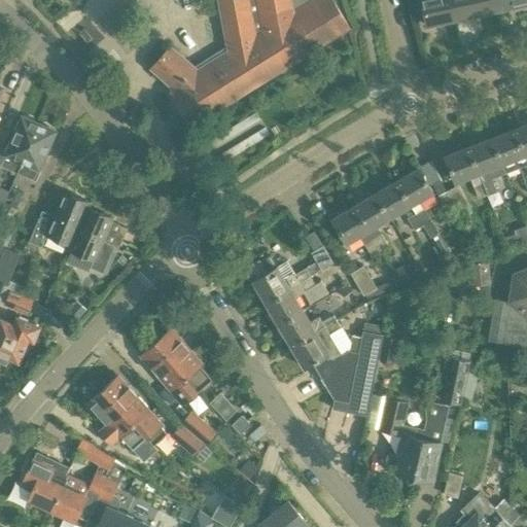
[(218,0),(227,45),(197,64),(192,67),(169,45),(150,68),(172,85),(170,88),(173,91),(170,93),(190,126),(349,25),(332,0),(218,0)]
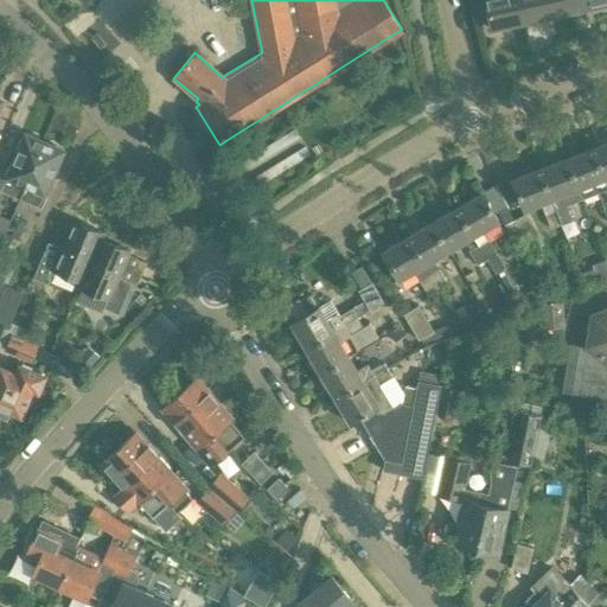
[(522,23),(517,0),(484,0),(491,30),(522,23)]
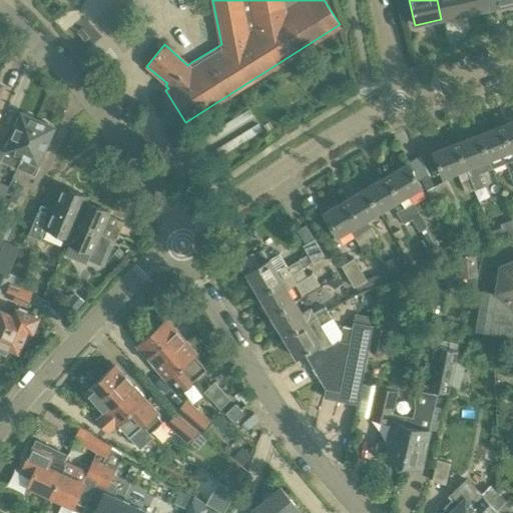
[(437,0),(441,19),(466,14),(463,0),(437,0)]
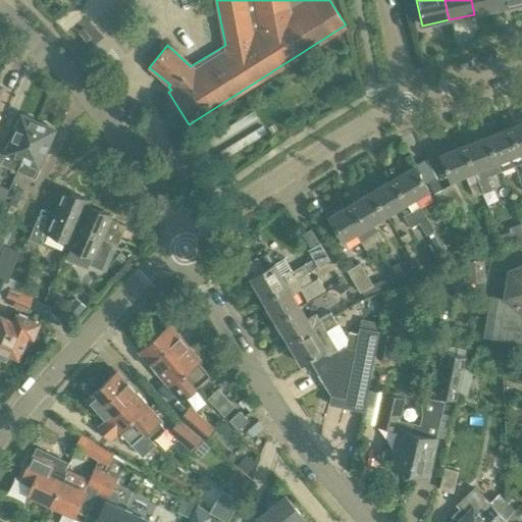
[(471,0),(474,14),(500,9),(498,0),(471,0)]
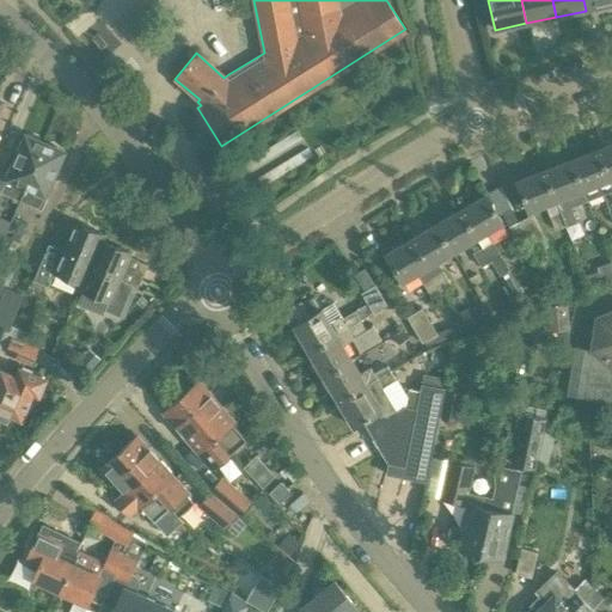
[(611,0),(583,0),(586,11),(611,5),(611,0)]
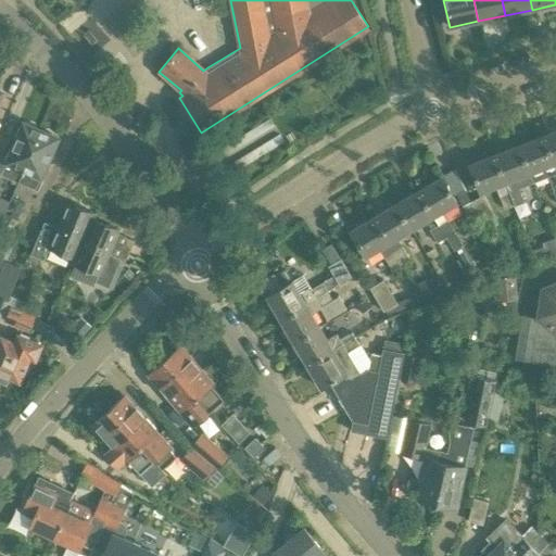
[(28,126),(24,124),(8,163),(2,161),(0,166),(0,173),(20,181),(41,131),(38,130),(37,127),(32,125),(28,126)]
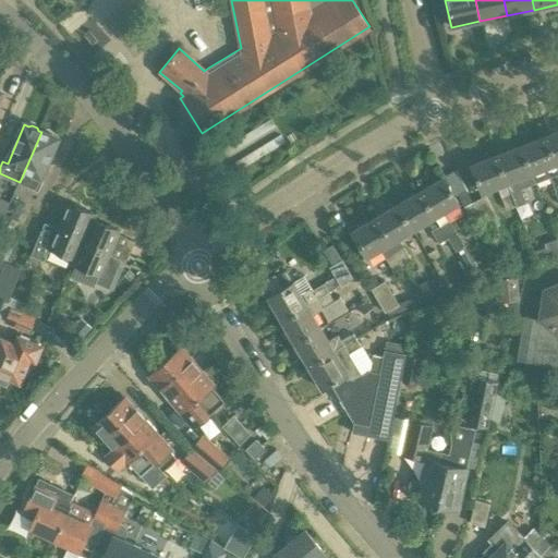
[(557,170),(557,130),(545,135),(557,170)]
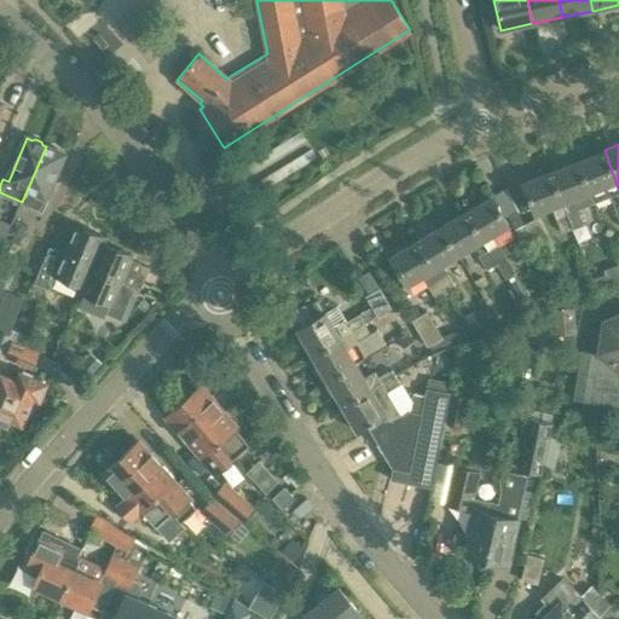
[(51,149),(46,146),(22,202),(40,210),(45,198),(47,200),(65,155),(61,152),(59,149),(55,148),(51,149)]
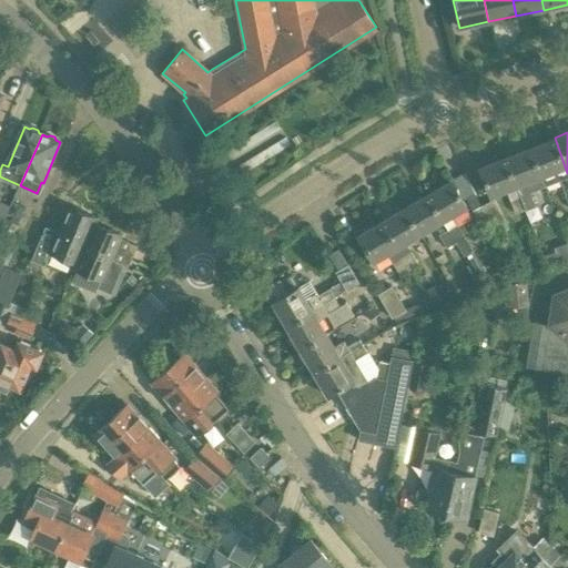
[(567,173),(555,138),(529,148),(540,174),(545,185),(559,179),(567,200),(567,173)]
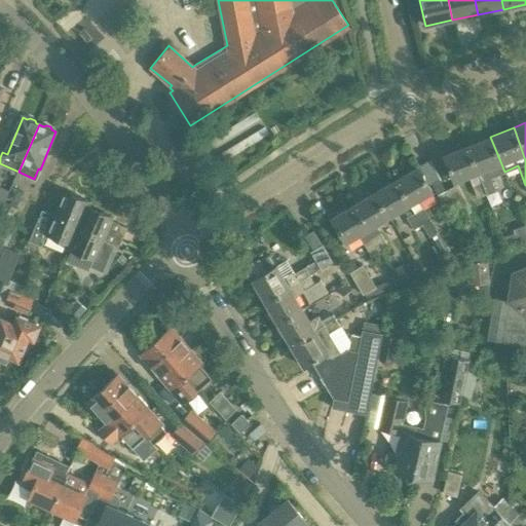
[(500,161),(490,137),(467,145),(486,194),(495,191),(489,177),(504,172),(500,161)]
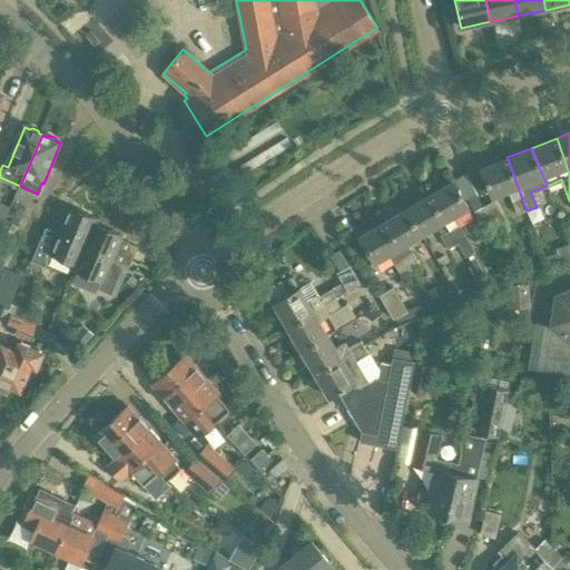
[(527,210),(507,157),(481,167),(491,195),(507,188),(517,214),(527,210)]
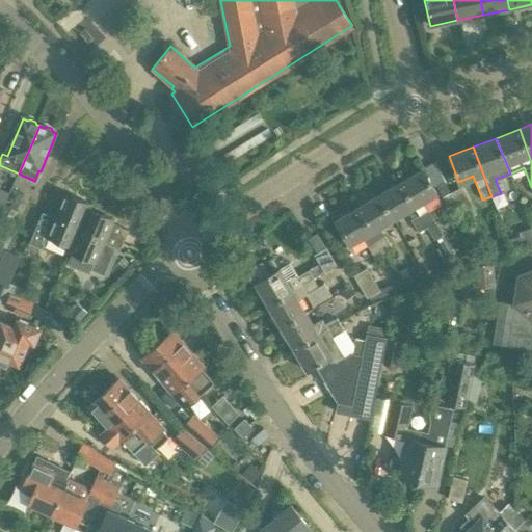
[(443,235),(434,221),(422,200),(435,191),(422,168),(399,182),(414,205),(420,215),(426,225),(434,240),(436,239),(443,235)]
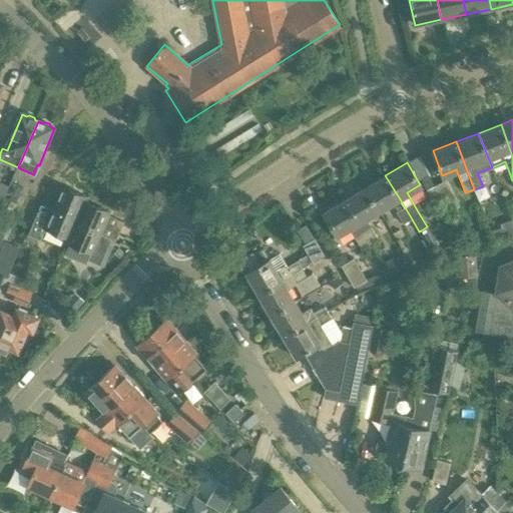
[(399,197),(385,175),(365,187),(378,209),(399,197)]
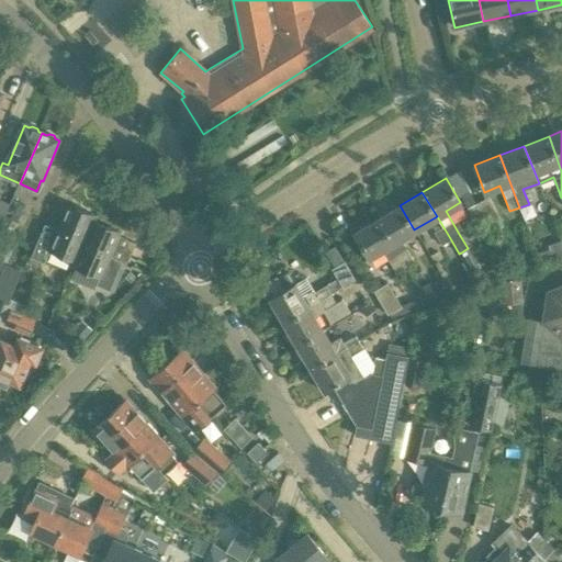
[(468,208),(475,203),(470,192),(462,195),(468,208)]
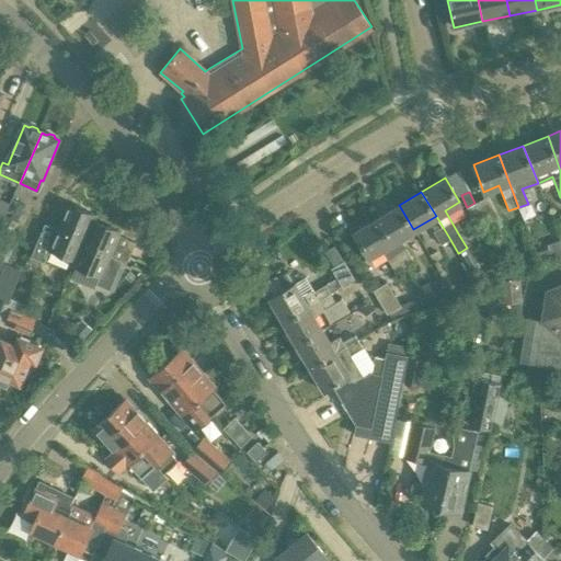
[(485,224),(497,217),(488,196),(474,203),(485,224)]
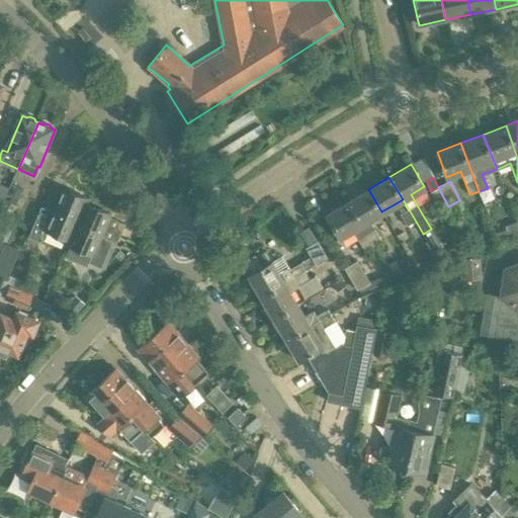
[(15,204),(22,189),(16,186),(9,201),(15,204)]
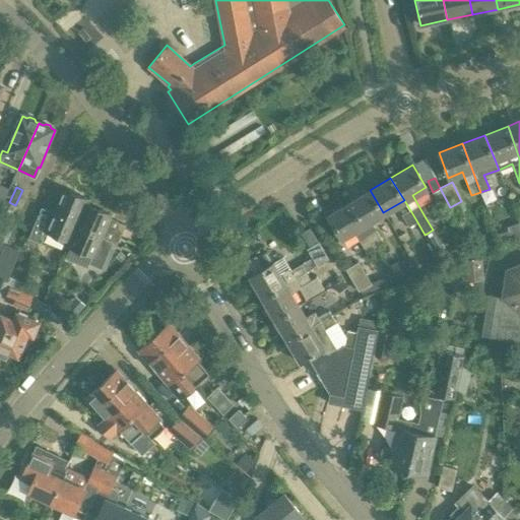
[(71,243),(88,200),(65,190),(54,214),(44,209),(30,239),(42,244),(48,233),(71,243)]
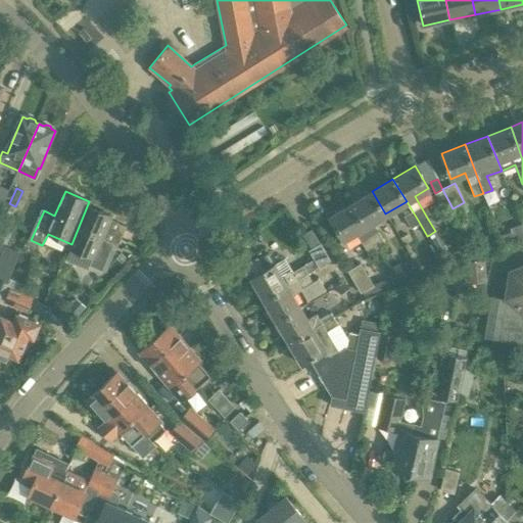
[(376,246),(384,242),(372,222),(385,214),(372,191),(350,203),(376,246)]
